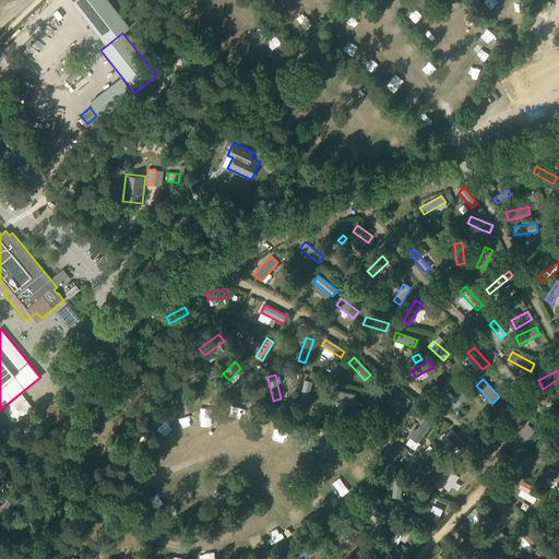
[(305,380),(300,404),(306,405),(311,381),(305,380)]
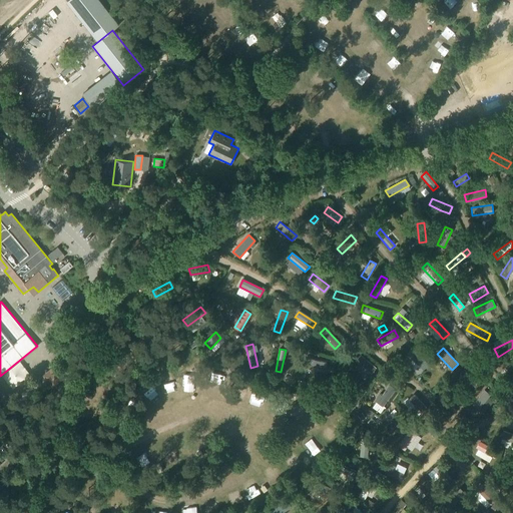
[(413,349),(408,354),(424,371),(429,365),(413,349)]
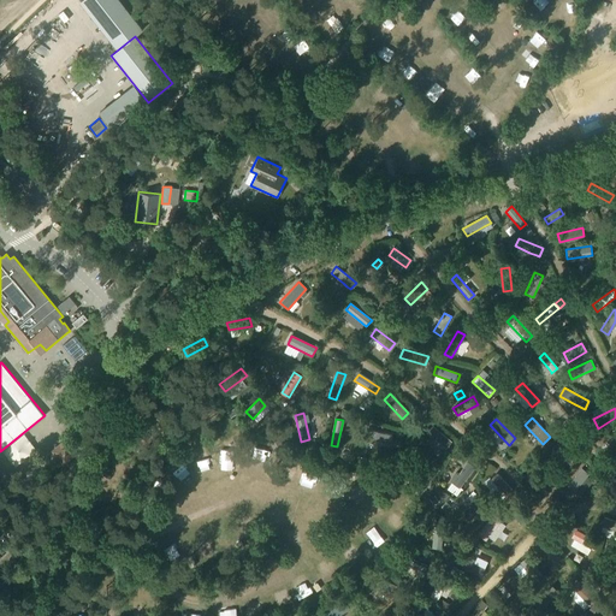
[(432,426),(426,433),(439,444),(443,446),(445,449),(451,442),(432,426)]
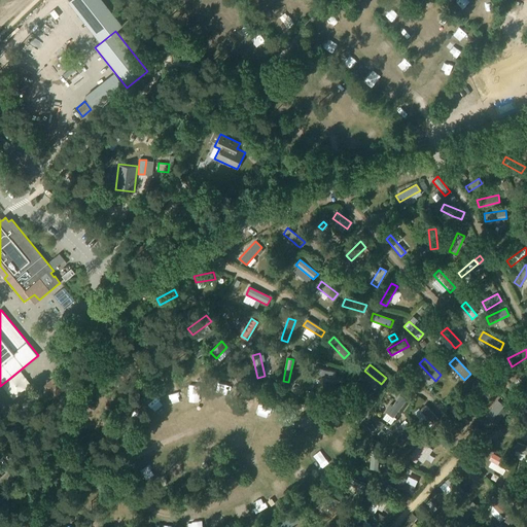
[(313,367),(312,375),(334,380),(336,373),(313,367)]
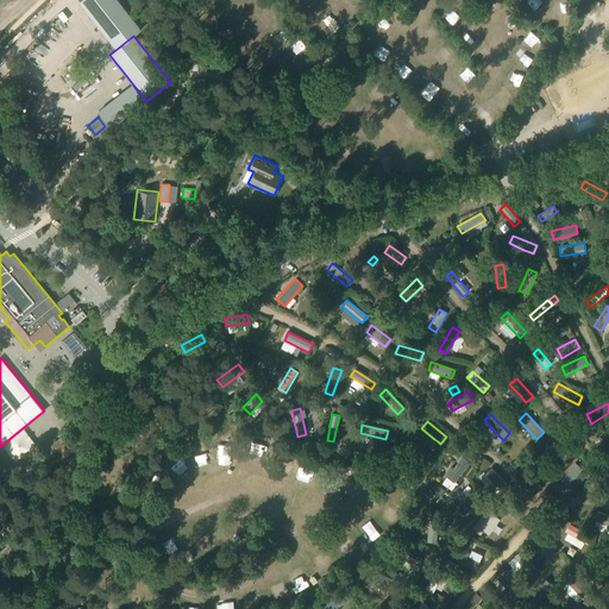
[(608,428),(596,449),(603,453),(608,443),(608,428)]
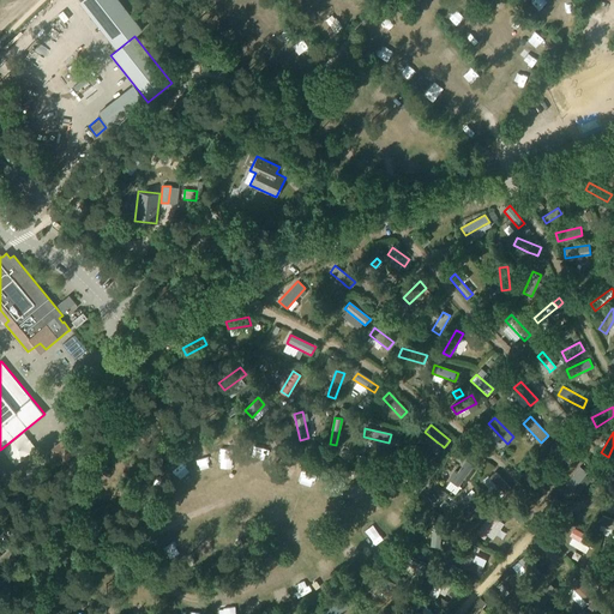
[(64,465),(79,452),(66,437),(50,450),(64,465)]
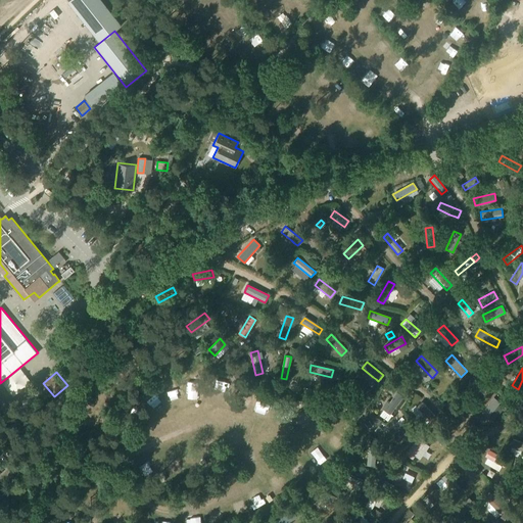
[(389,402),(383,410),(390,415),(403,396),(396,391),(389,402)]
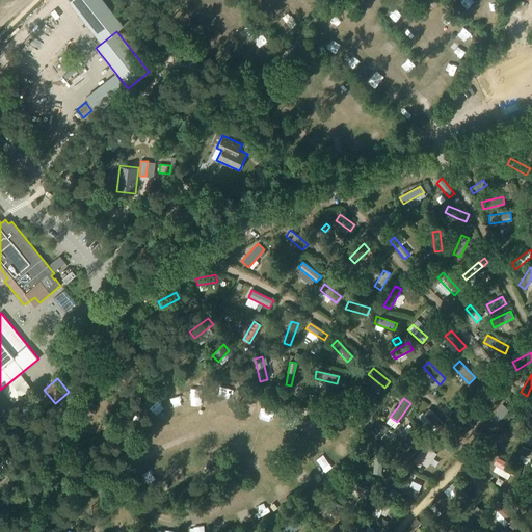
[(369,404),(357,422),(364,427),(376,409),(369,404)]
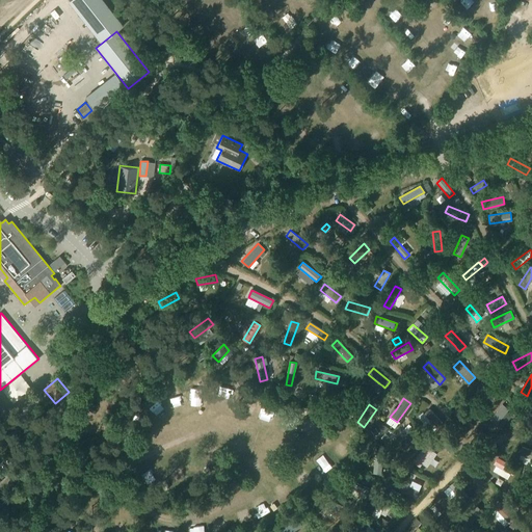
[(481,404),(469,422),(475,426),(487,407),(481,404)]
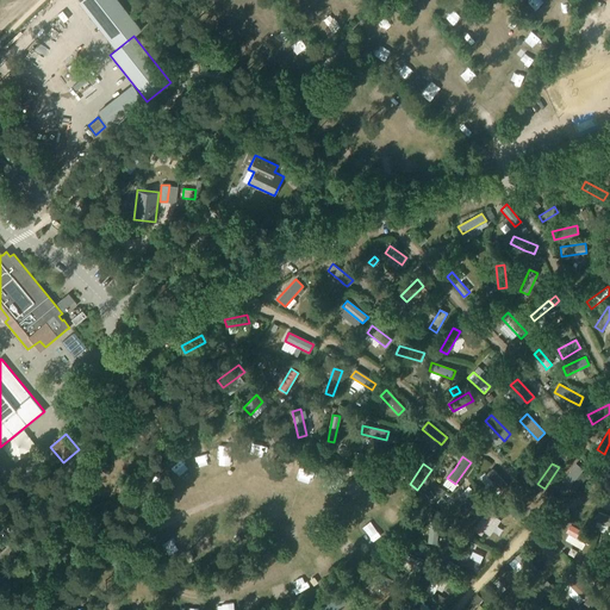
[(576,464),(562,481),(570,487),(583,470),(576,464)]
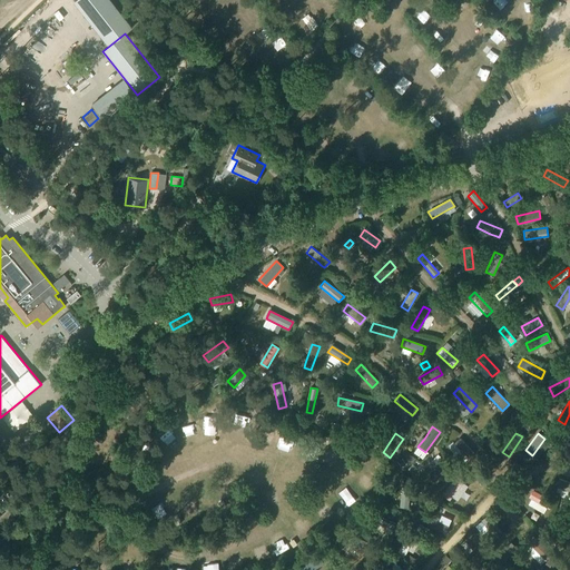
[(460,439),(454,444),(470,459),(475,453),(460,439)]
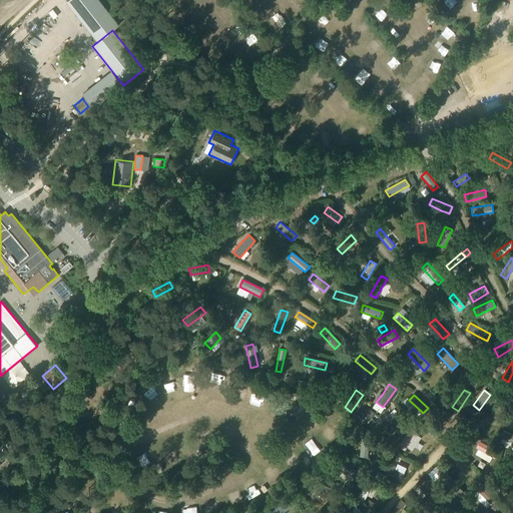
[(363,411),(370,417),(373,413),(366,408),(363,411)]
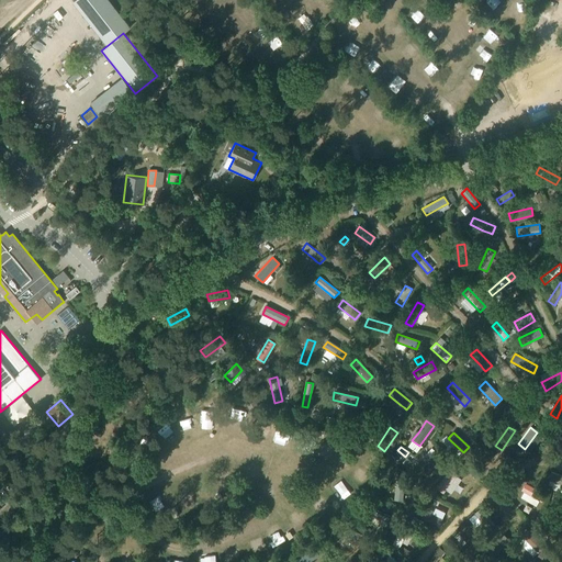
[(435,456),(425,467),(433,474),(444,463),(435,456)]
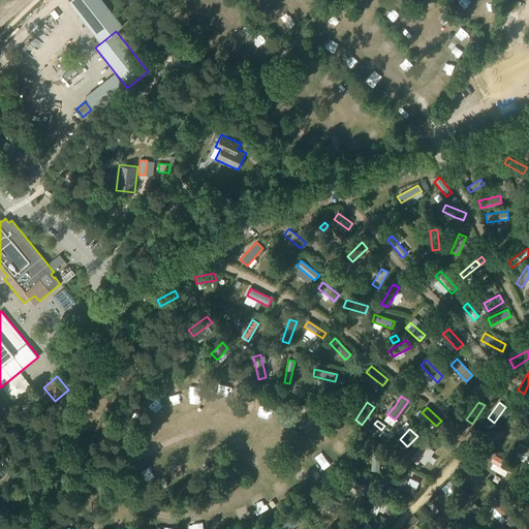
[(423,442),(410,460),(417,464),(430,446),(423,442)]
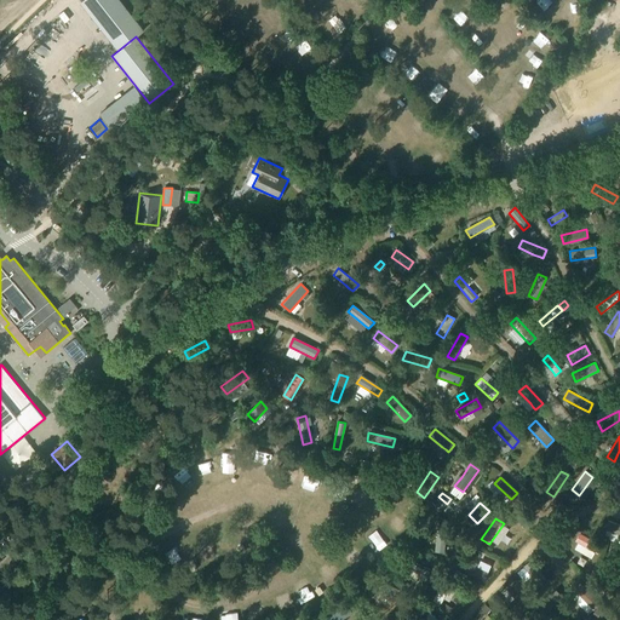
[(609,522),(606,529),(619,534),(619,524),(610,521),(609,521),(609,522)]
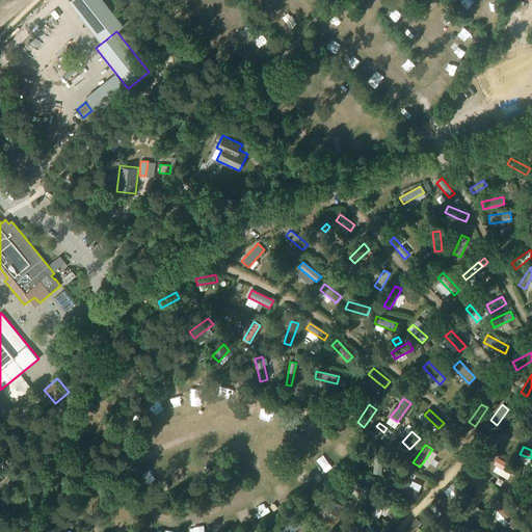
[(375,453),(373,474),(380,475),(383,454),(375,453)]
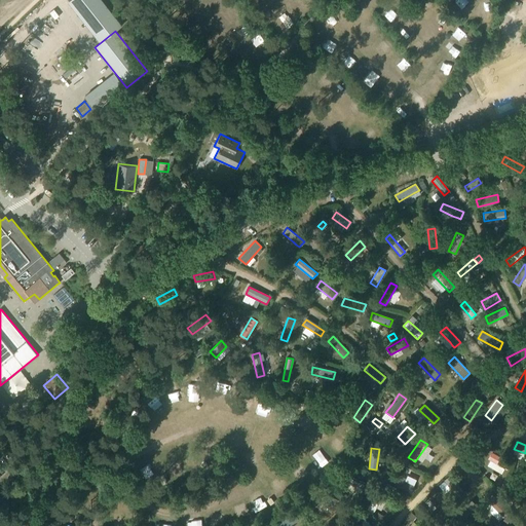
[(492,452),(488,459),(506,470),(511,462),(492,452)]
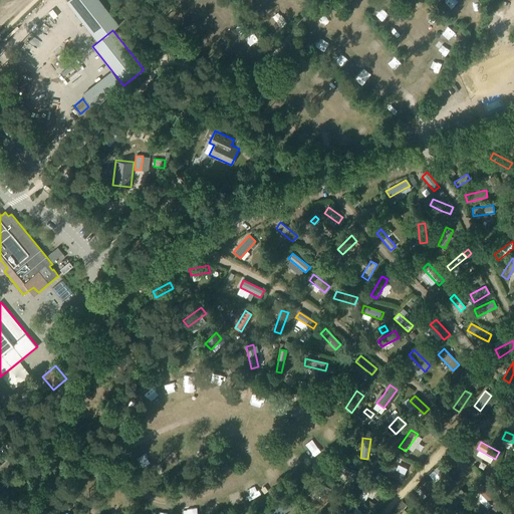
[(340,464),(337,471),(355,479),(358,472),(340,464)]
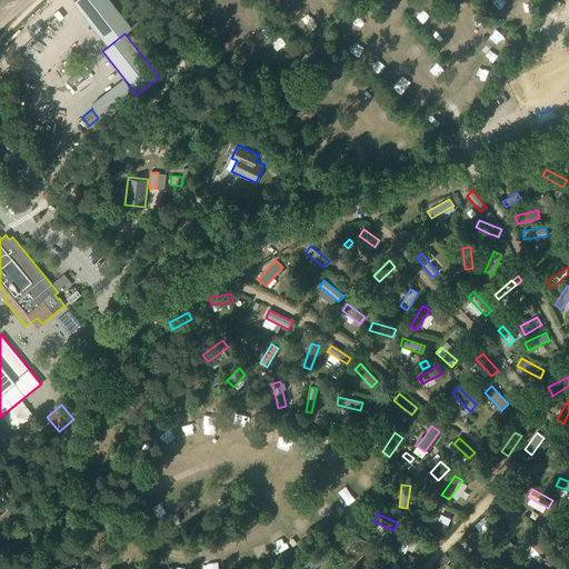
[(487,515),(480,520),(495,537),(500,532),(487,515)]
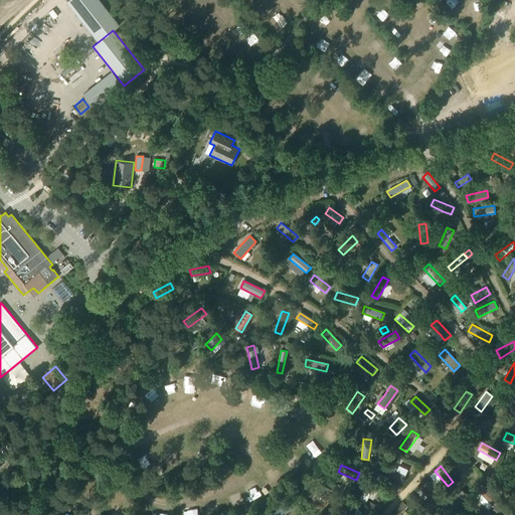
[(388,468),(385,475),(401,482),(405,476),(396,472),(391,469),(388,468)]
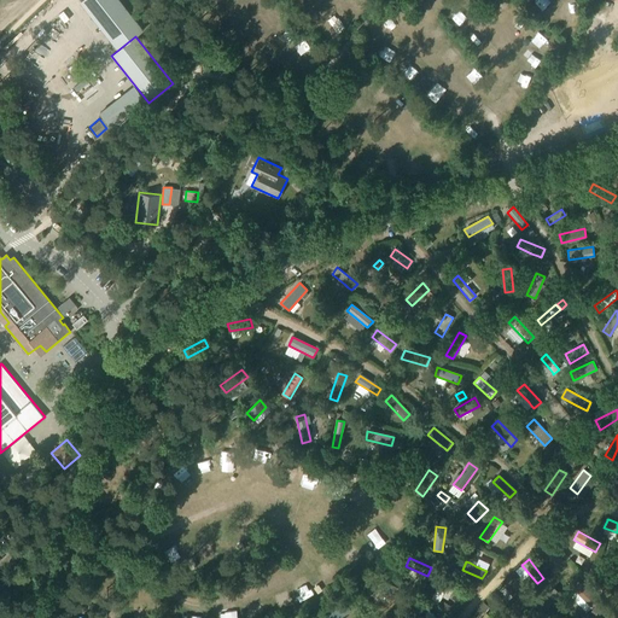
[(444,577),(432,598),(439,602),(452,582),(444,577)]
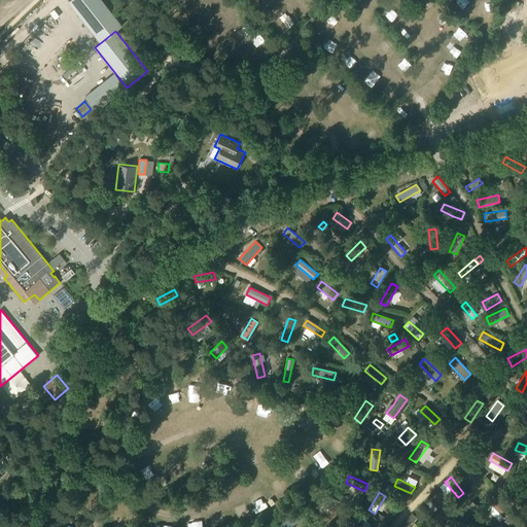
[(324,495),(321,503),(342,512),(345,504),(324,495)]
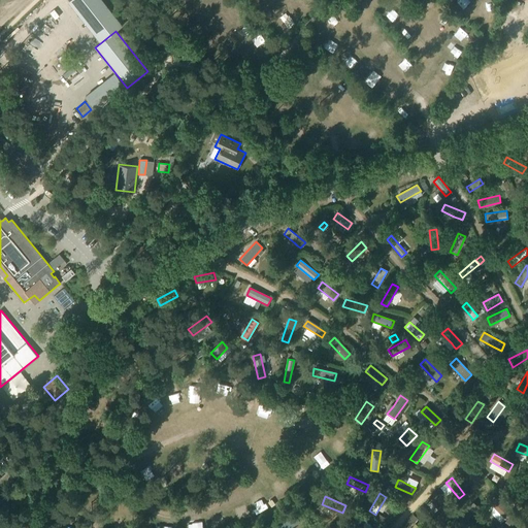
[(497,499),(491,505),(505,519),(512,514),(497,499)]
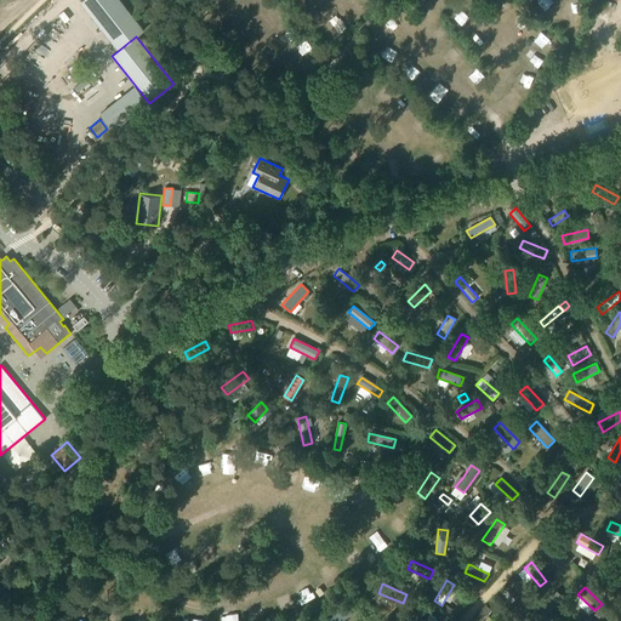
[(557,590),(537,608),(545,615),(563,597),(557,590)]
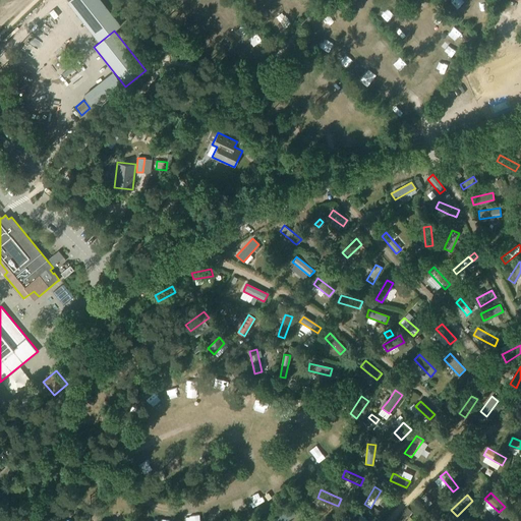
[(424,497),(422,499),(428,506),(431,504),(424,497)]
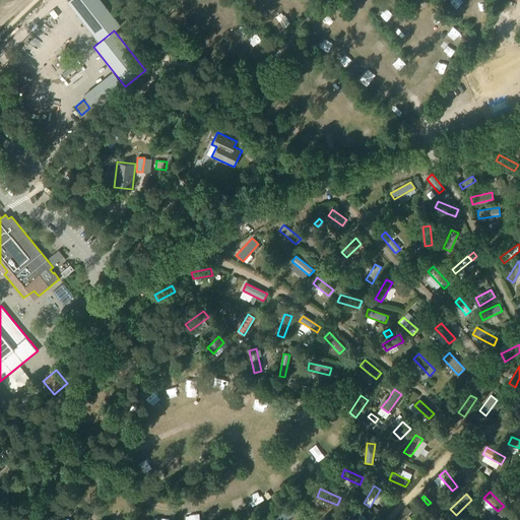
[(291,508),(270,519),(286,519),(296,515),(291,508)]
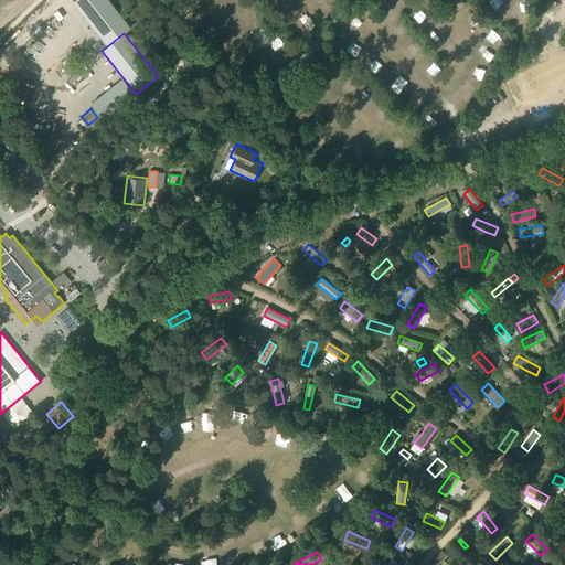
[(441,552),(438,556),(443,561),(447,556),(441,552)]
